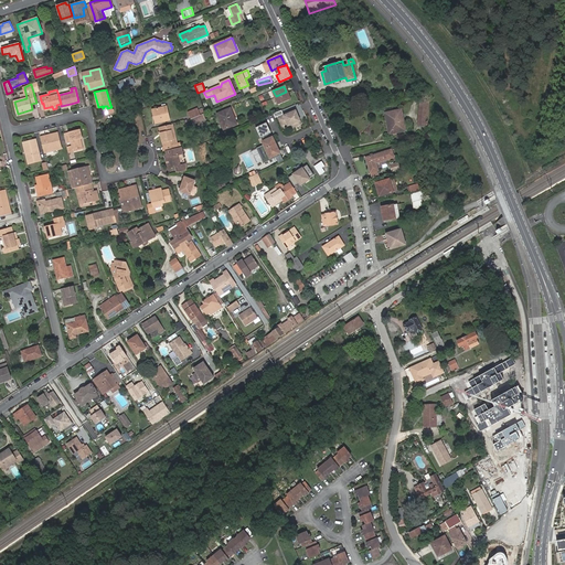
[(286,92),(276,96),(279,104),(289,99),(286,92)]
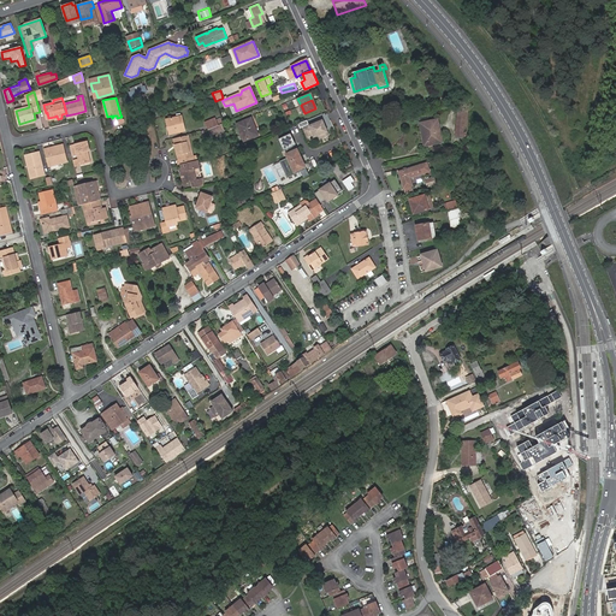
[(466,112),(457,112),(455,136),(463,137),(466,112)]
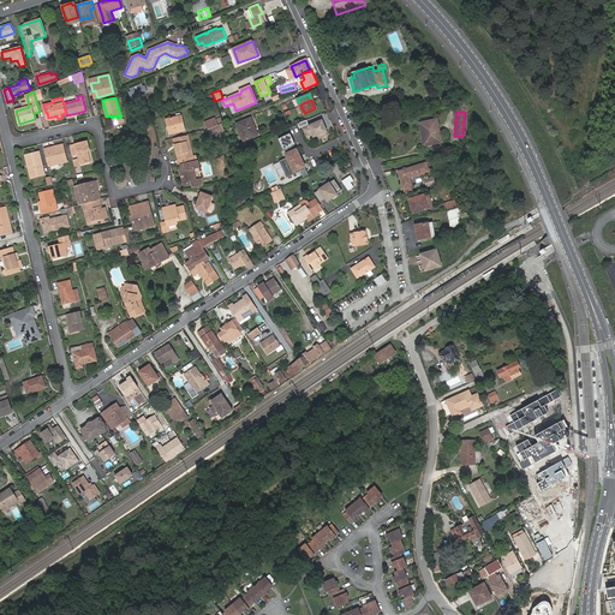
[(180,117),(167,120),(169,130),(167,130),(169,136),(184,131),(180,117)]
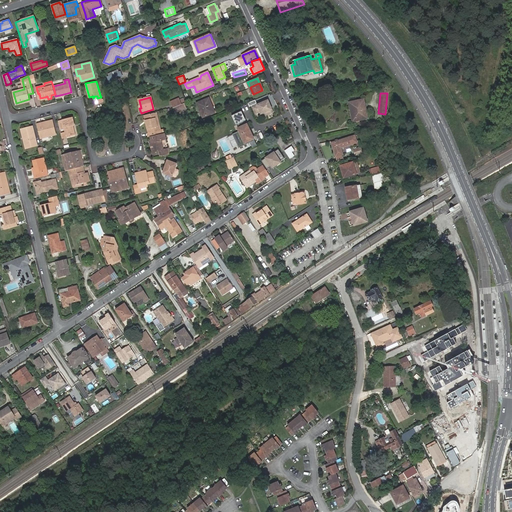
[(171,102),(173,107),(174,107),(180,104),(178,99),(171,102)]
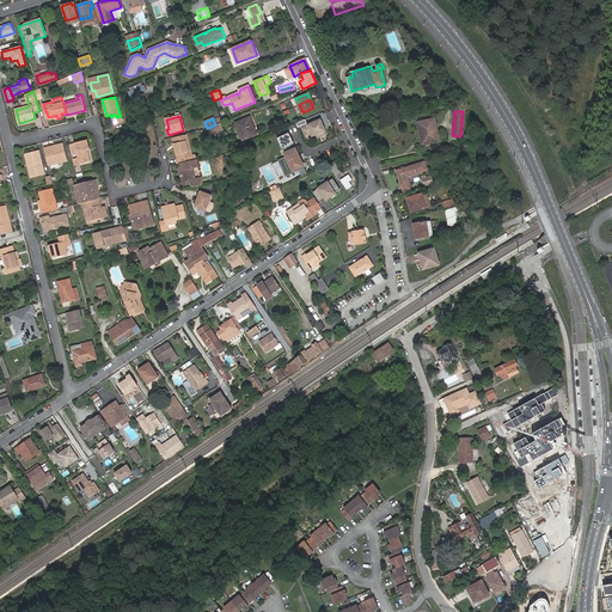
[(245,139),(256,135),(249,118),(236,123),(239,134),(243,133),(245,139)]
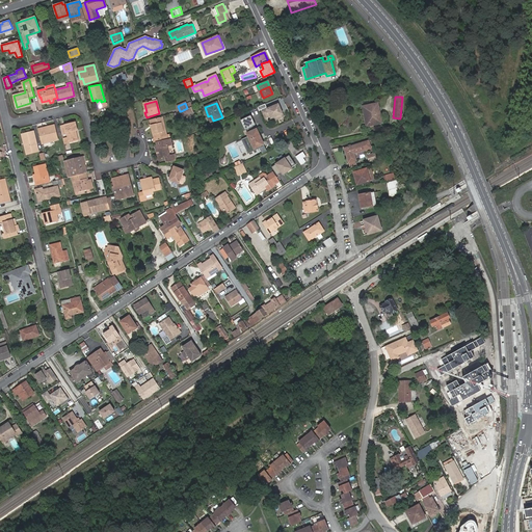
[(276,118),(284,115),(277,103),(262,110),(265,118),(270,116),(271,120),(275,117),(276,118)]
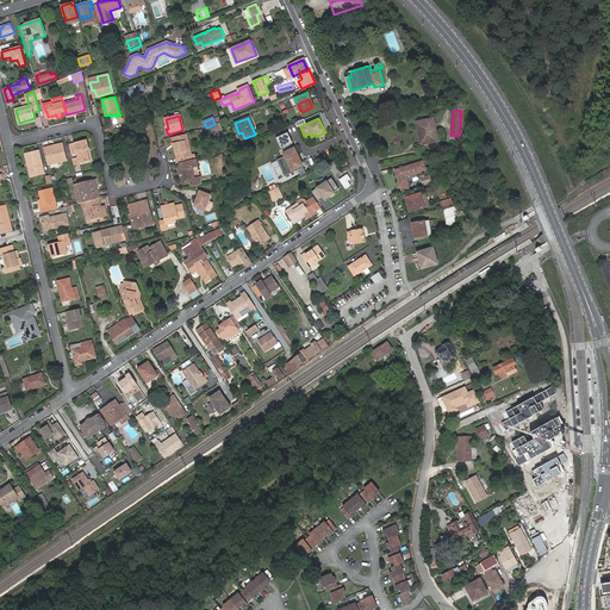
[(414,125),(416,131),(419,131),(423,142),(431,139),(433,143),(440,141),(433,119),(414,125)]
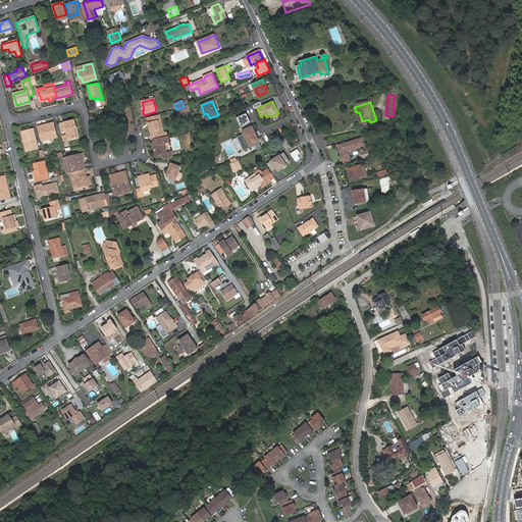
[(190,110),(188,105),(184,106),(177,109),(178,111),(179,111),(180,113),(190,110)]
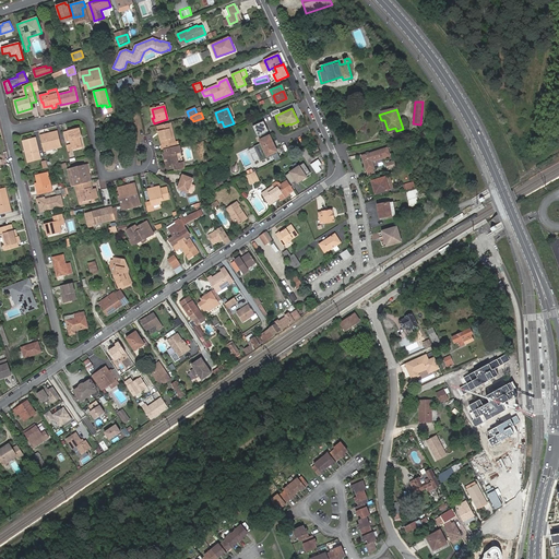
[(254,125),(258,135),(270,131),(266,120),(254,125)]
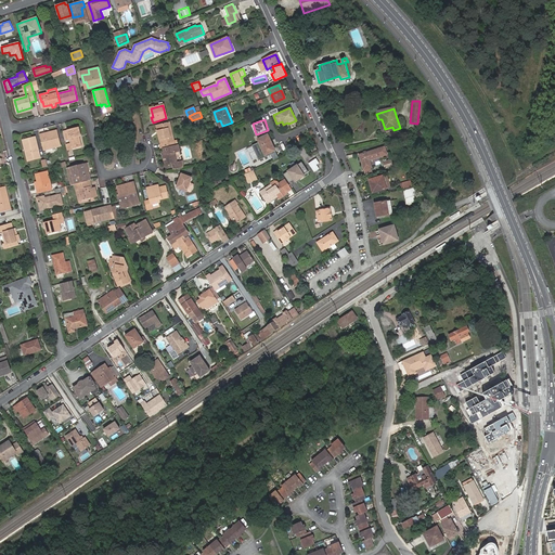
[(382,119),(378,119),(383,133),(394,130),(392,127),(385,129),(382,119)]
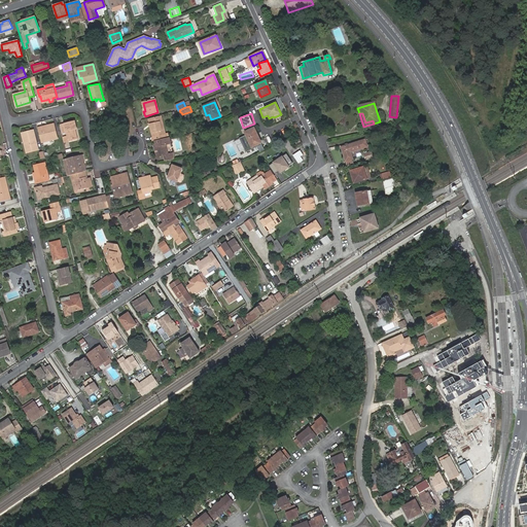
[(159,116),(148,118),(149,124),(150,127),(153,141),(154,140),(166,138),(166,134),(163,135),(159,116)]
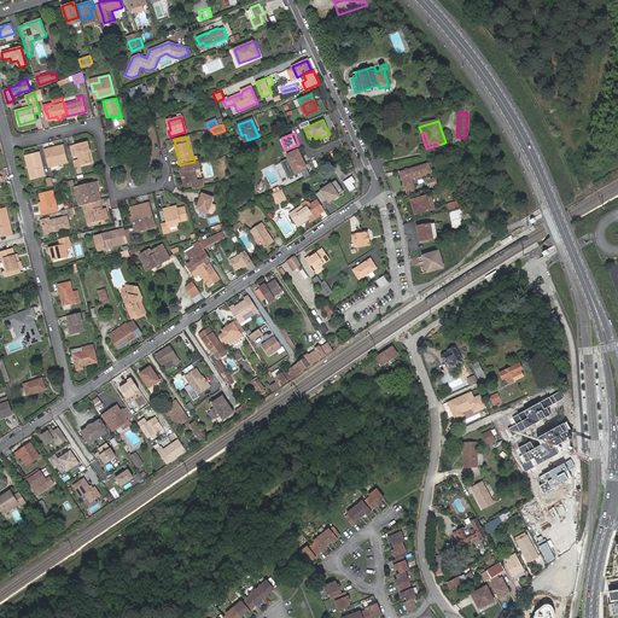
[(75,168),(81,165),(91,163),(88,152),(91,151),(88,141),(70,146),(73,155),(77,153),(79,158),(74,159),(75,168)]
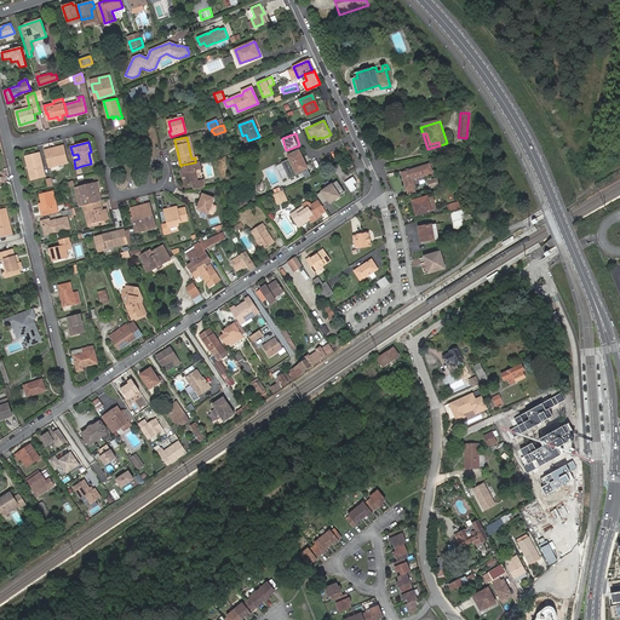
[(45,151),(50,167),(61,165),(68,164),(64,148),(56,150),(56,149),(45,151)]
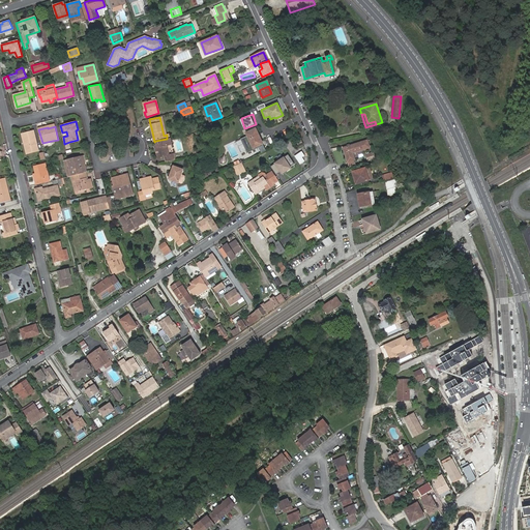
[(252,134),(247,136),(254,148),(263,144),(256,128),(251,131),(252,134)]
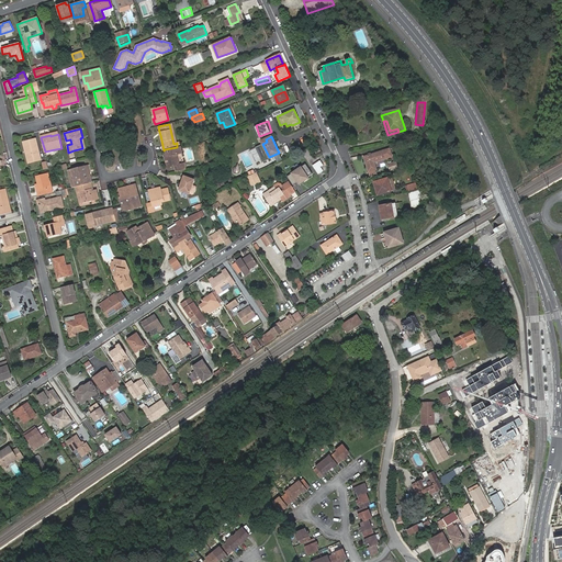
[(24,143),(29,163),(41,160),(35,141),(24,143)]
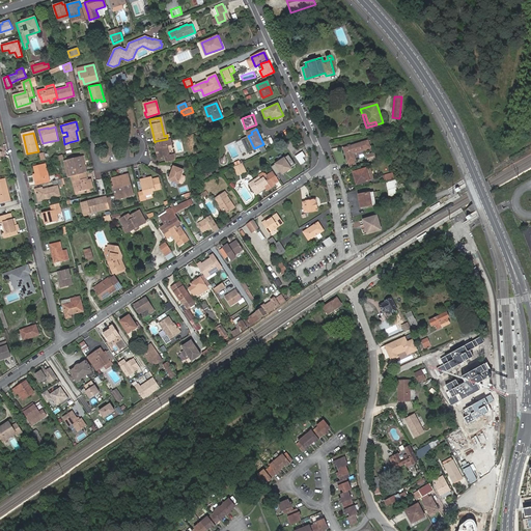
[(166,163),(175,161),(174,155),(169,156),(167,145),(172,145),(171,138),(167,139),(156,141),(158,147),(156,148),(158,159),(164,157),(166,163)]
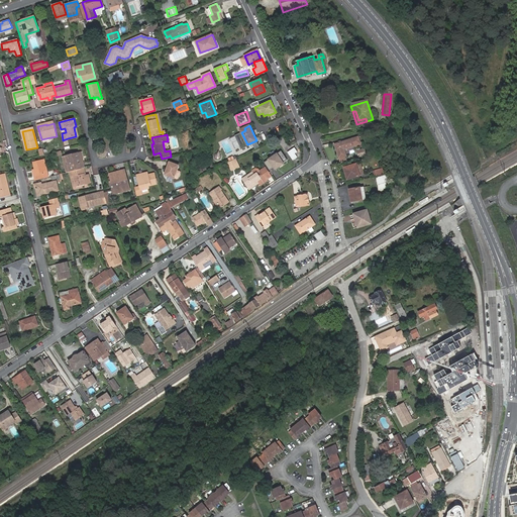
[(335,143),(339,157),(345,154),(344,148),(360,143),(358,136),(335,143)]
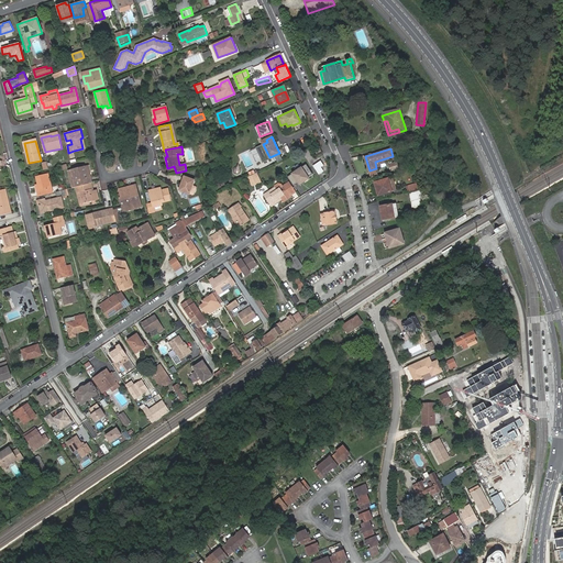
[(306,164),(288,177),(293,185),(295,184),(297,186),(313,175),(306,164)]
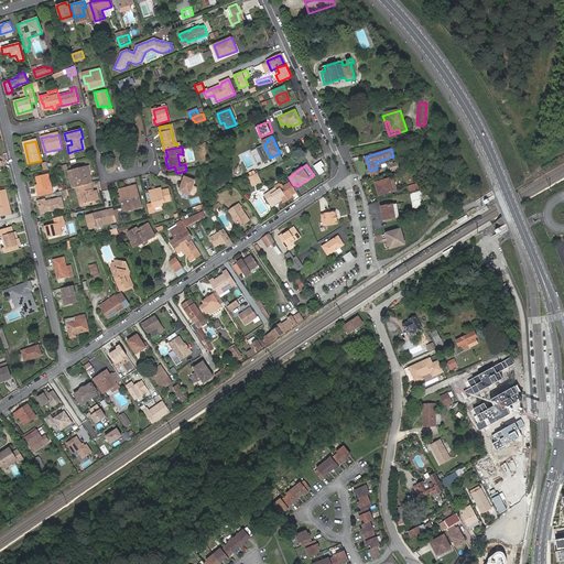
[(89,166),(73,171),(77,187),(91,184),(88,172),(90,172),(89,166)]
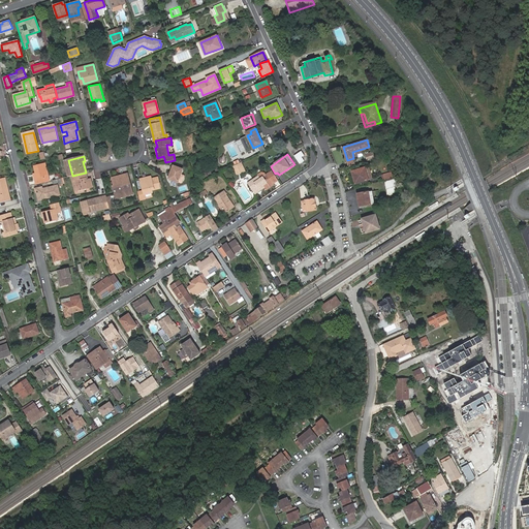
[(36,185),(50,182),(45,164),(34,167),(36,174),(38,180),(35,181),(36,185)]
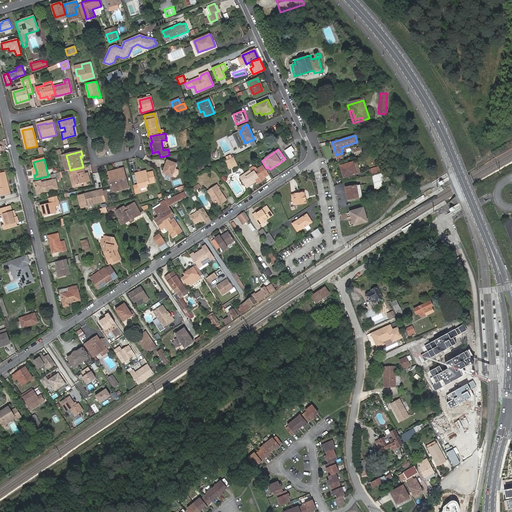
[(226,162),(230,170),(237,166),(234,159),(226,162)]
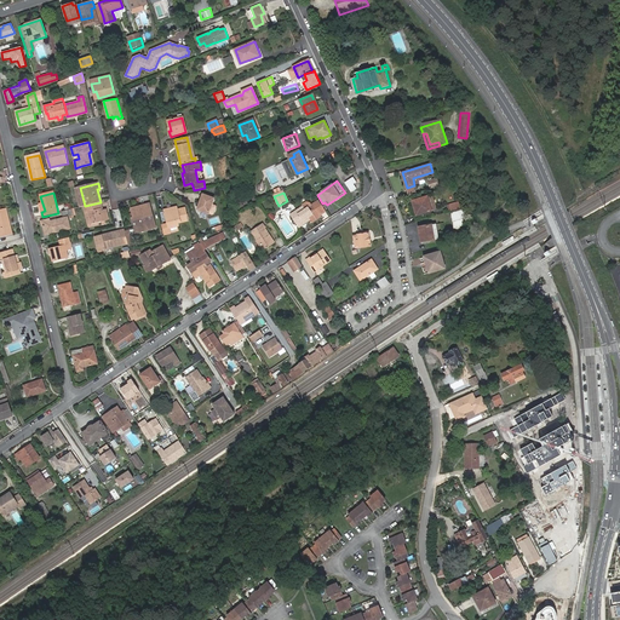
[(202,194),(197,210),(210,214),(213,216),(214,214),(217,207),(217,205),(213,204),(214,199),(202,194)]
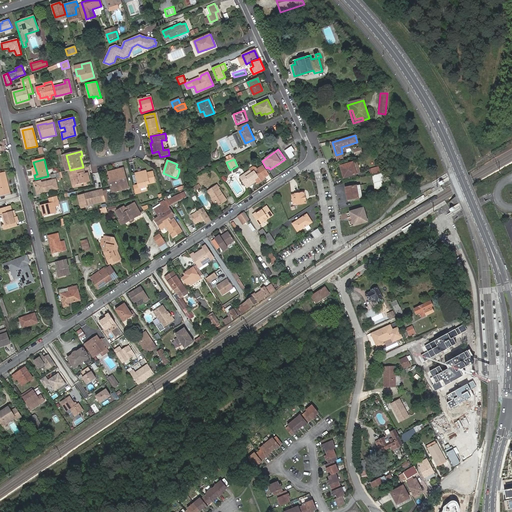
[(340,165),(344,178),(357,174),(353,162),(340,165)]
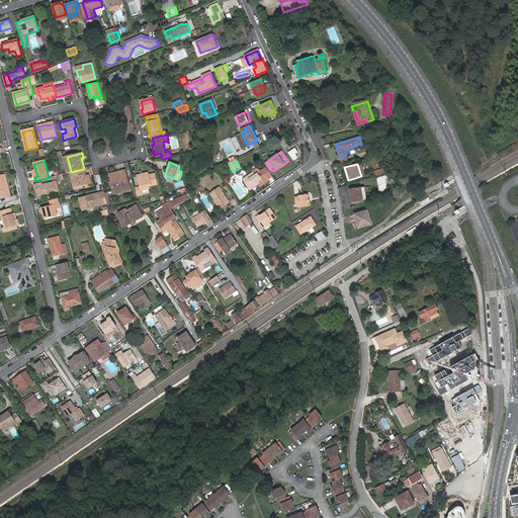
[(71,172),(72,178),(75,177),(77,187),(90,184),(88,175),(86,175),(84,176),(84,174),(86,174),(84,169),(71,172)]
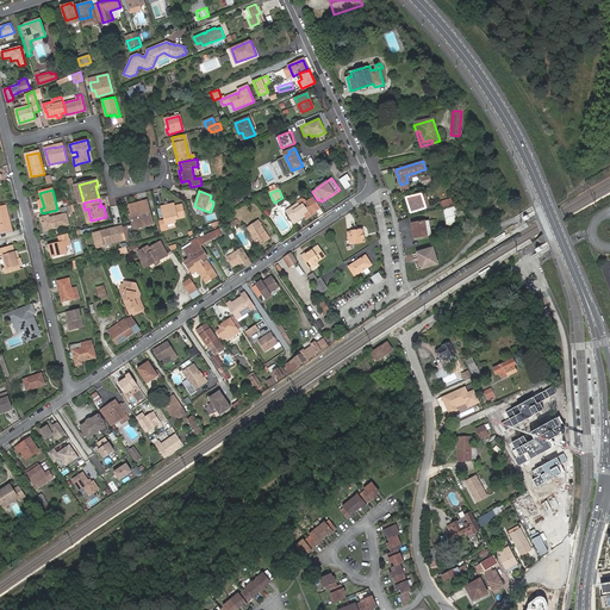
[(299,207),(298,205),(287,212),(293,222),(304,216),(305,218),(307,221),(316,215),(315,213),(321,209),(315,199),(299,207)]
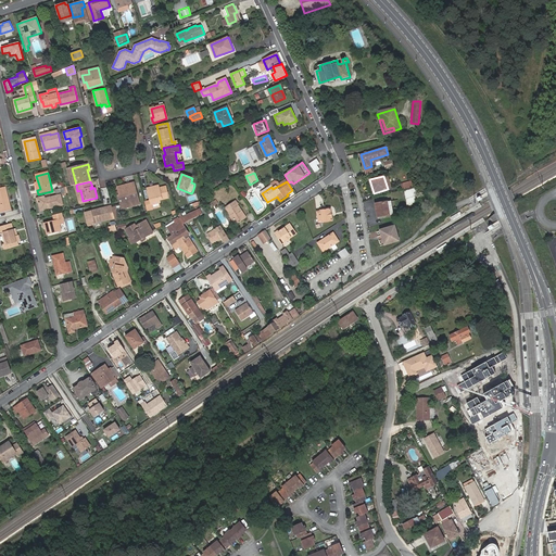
[(119,196),(122,205),(133,203),(134,206),(140,204),(135,182),(118,187),(121,196),(119,196)]
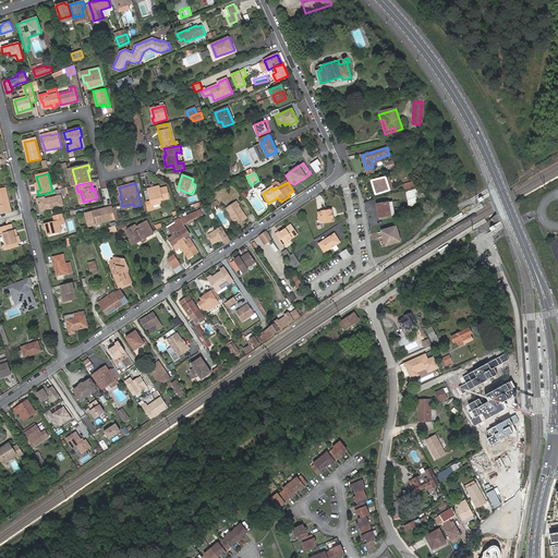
[(9,201),(4,186),(0,187),(0,211),(0,214),(10,210),(7,201),(9,201)]
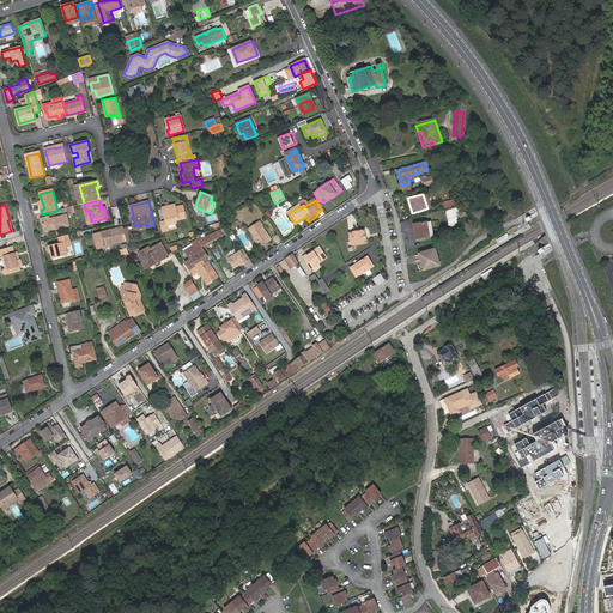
[(174,208),(173,206),(164,208),(168,222),(161,223),(163,231),(169,230),(169,225),(177,223),(176,220),(186,217),(183,206),(176,208),(174,208)]
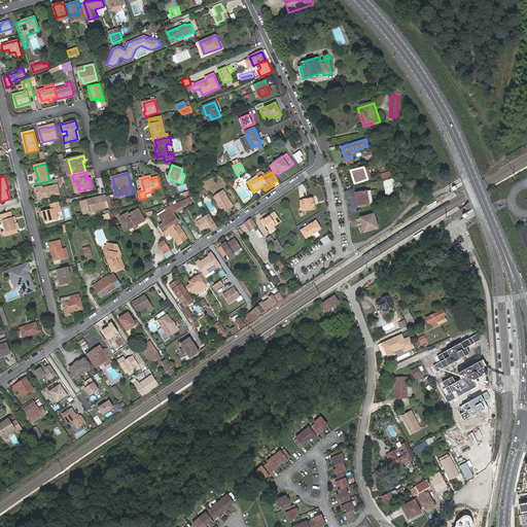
[(385,179),(384,194),(394,195),(395,180),(385,179)]
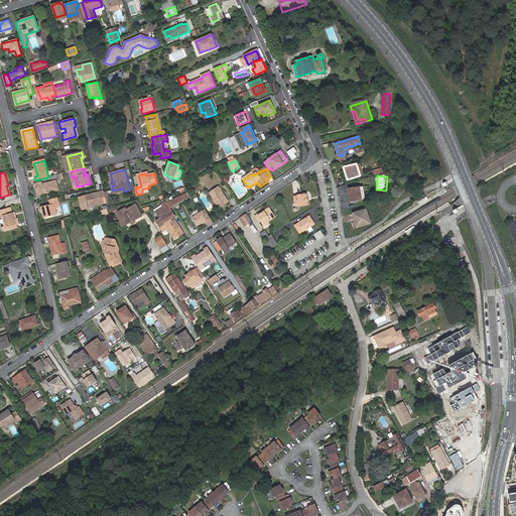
[(51,191),(51,192),(59,190),(56,181),(42,184),(42,182),(35,184),(36,188),(38,188),(39,196),(48,192),(48,191),(51,191)]
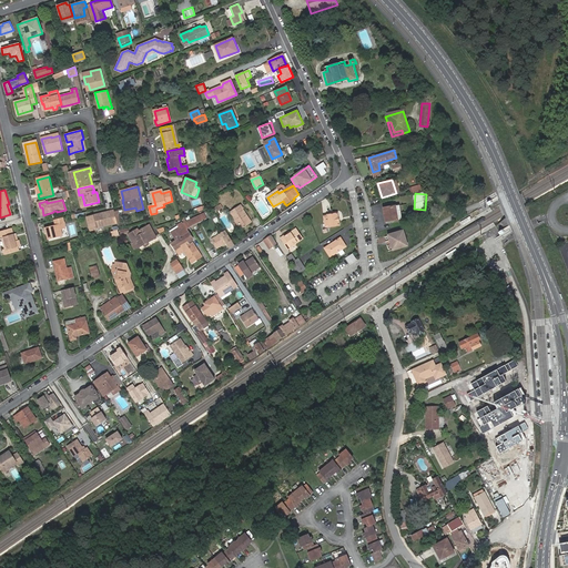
[(231,211),(236,219),(235,220),(242,230),(252,223),(243,209),(244,209),(242,204),(231,211)]
